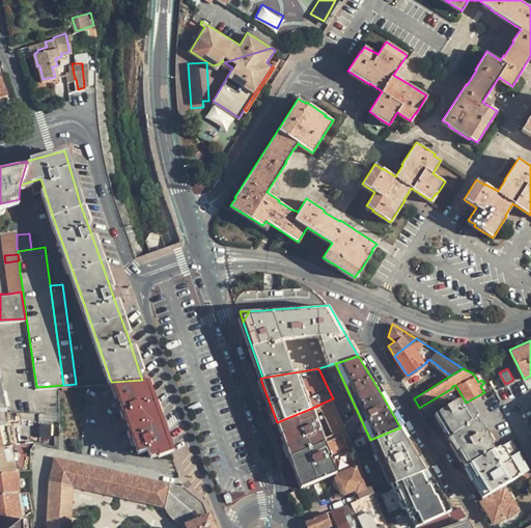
[(145,380),(142,380),(113,382),(118,396),(120,404),(118,405),(120,411),(123,410),(132,436),(129,437),(132,443),(134,442),(138,451),(147,448),(149,452),(157,450),(158,454),(170,450),(145,380)]
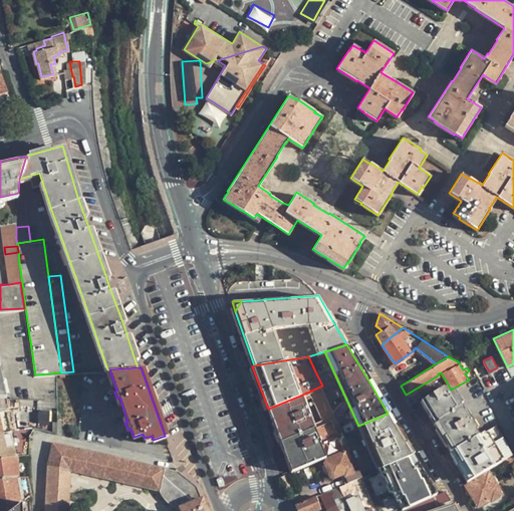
[(77,374),(57,374),(58,415),(77,415),(77,374)]
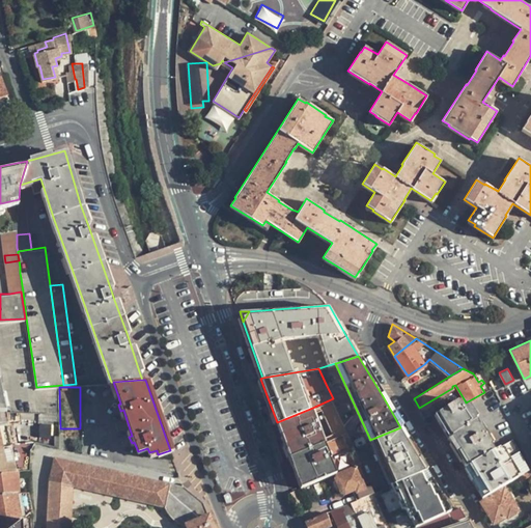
[(342,420),(333,398),(310,409),(323,442),(325,441),(347,431),(342,420)]
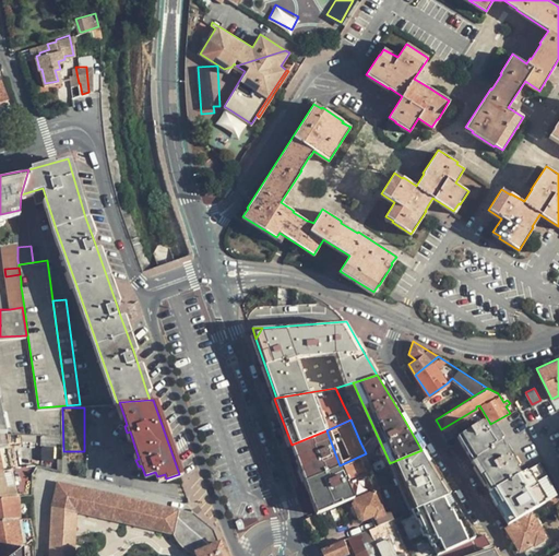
[(473,461),(502,444),(490,424),(489,422),(480,420),(458,435),(473,461)]
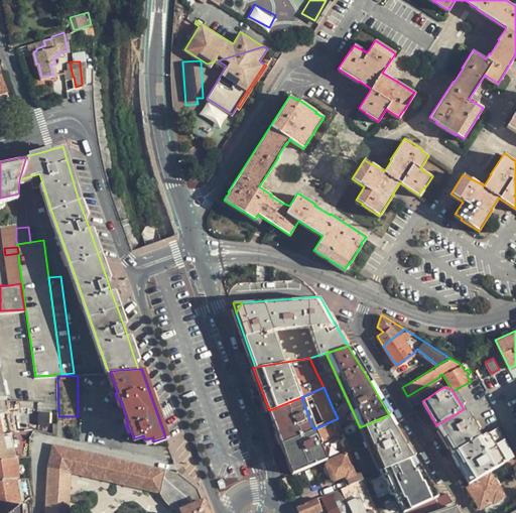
[(3,398),(2,398),(0,397),(0,420),(9,422),(3,398)]
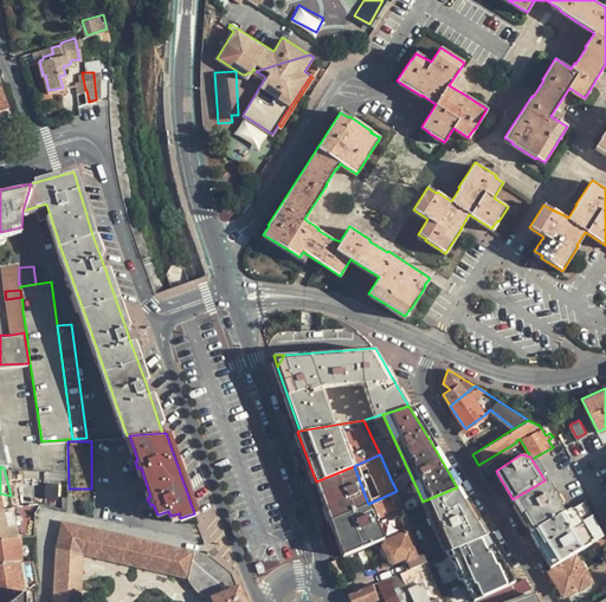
[(316,481),(317,485),(330,519),(365,505),(368,504),(354,466),(316,481)]
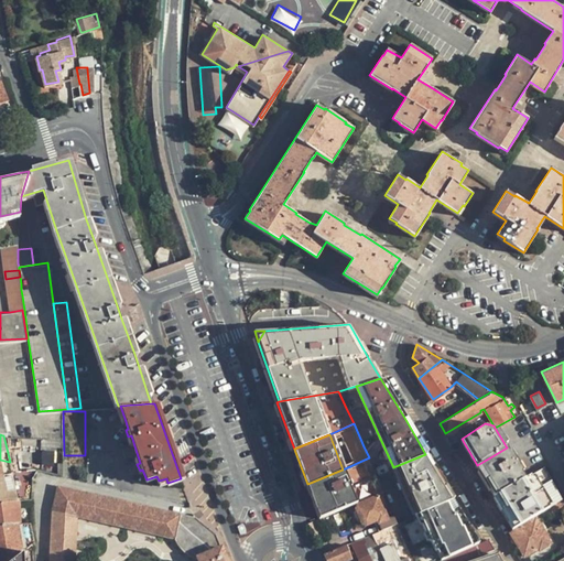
[(41,446),(41,461),(56,461),(56,446),(41,446)]
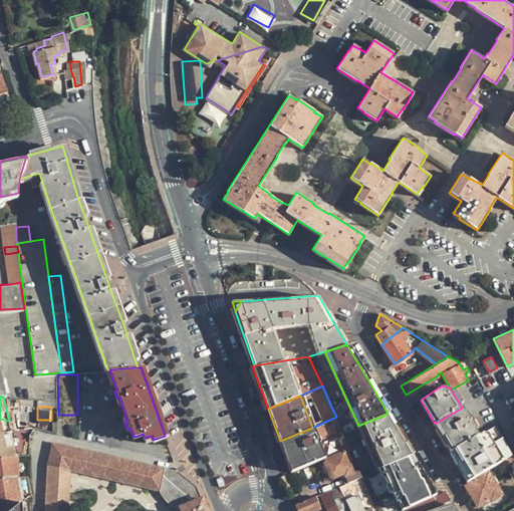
[(435,424),(451,450),(478,434),(462,408),(435,424)]
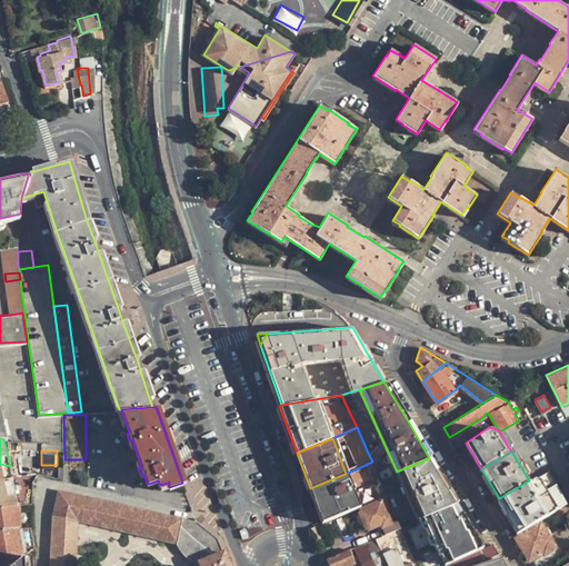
[(419,518),(449,506),(456,503),(431,460),(429,458),(399,470),(398,470),(419,518)]
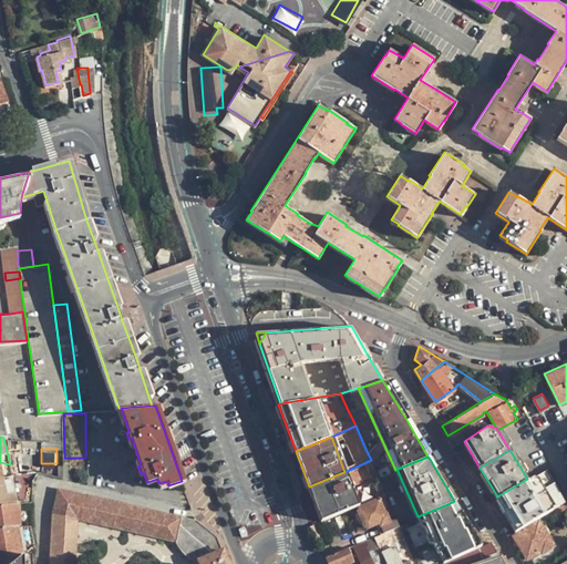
[(360,503),(380,495),(385,493),(378,477),(371,460),(347,471),(360,503)]
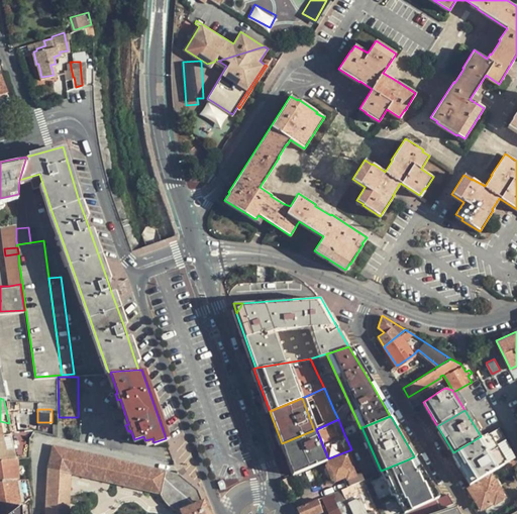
[(10,430),(9,423),(0,421),(0,457),(16,456),(10,430)]
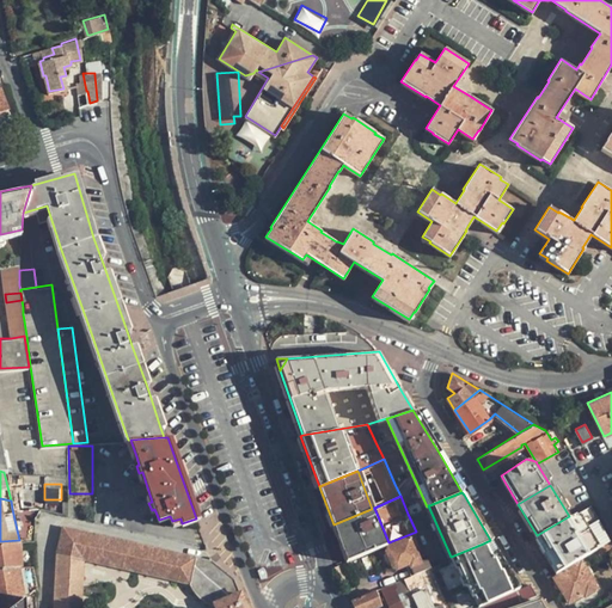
[(591,504),(569,516),(537,535),(534,536),(556,571),(597,547),(610,539),(591,504)]
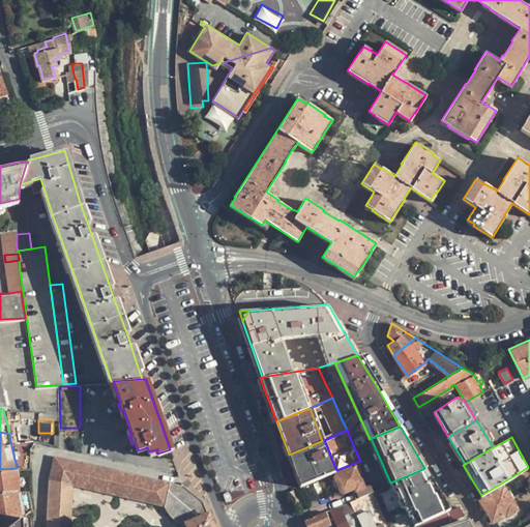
[(18,468),(29,467),(30,447),(35,440),(10,441),(17,468),(18,468)]
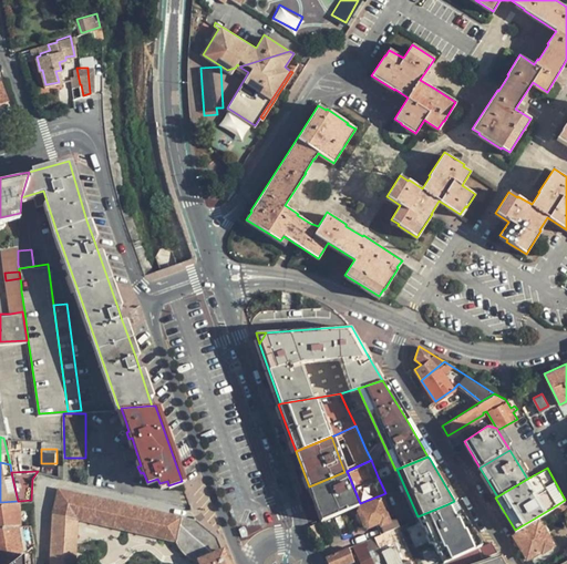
[(347,471),(344,472),(341,473),(309,486),(321,520),(360,503),(347,471)]
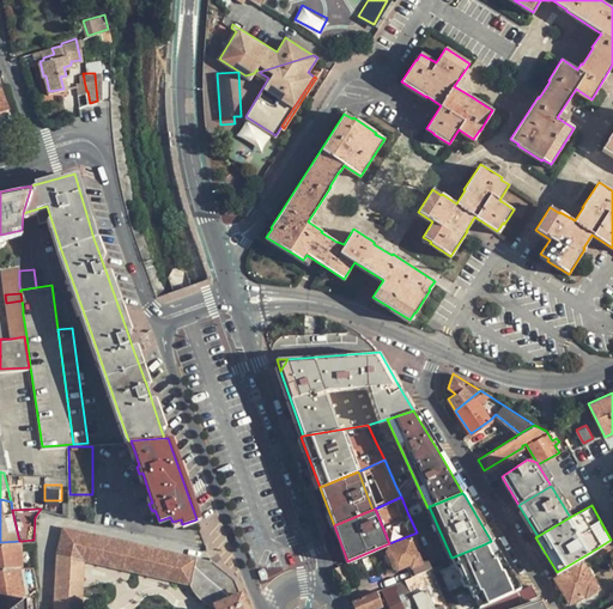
[(214,604),(241,594),(234,578),(205,554),(76,528),(62,525),(56,550),(53,608),(80,608),(84,558),(189,583),(194,590),(200,596),(207,602),(214,604)]
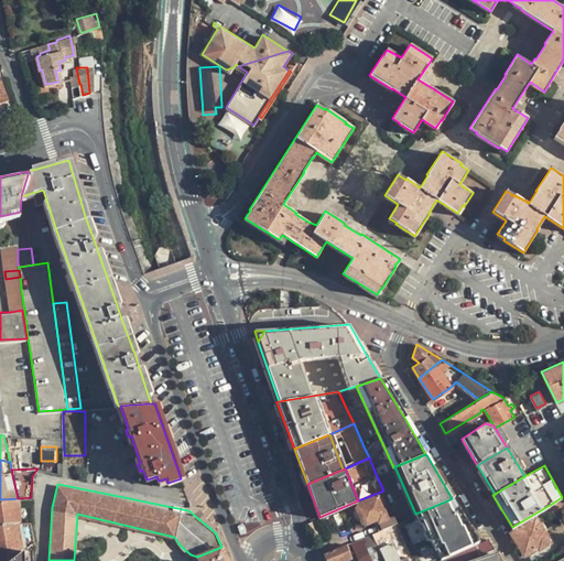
[(381,528),(397,522),(398,522),(393,514),(388,517),(377,494),(357,503),(355,507),(356,508),(354,509),(358,520),(360,519),(361,521),(366,524),(377,519),(381,528)]
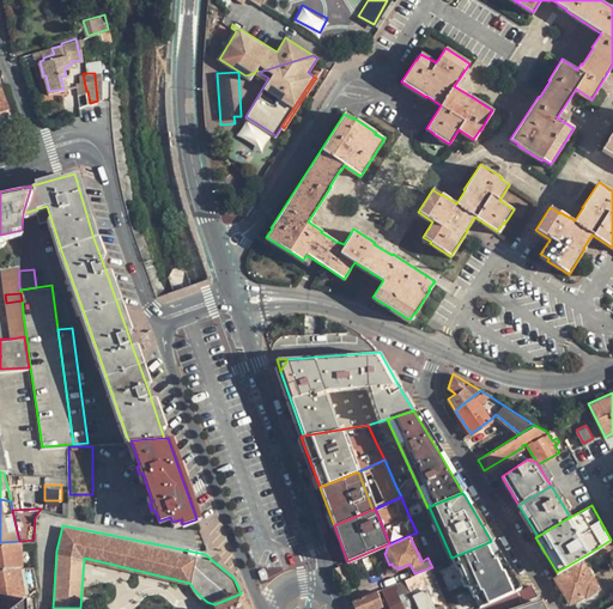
[(501,537),(491,541),(484,544),(487,553),(504,546),(501,537)]
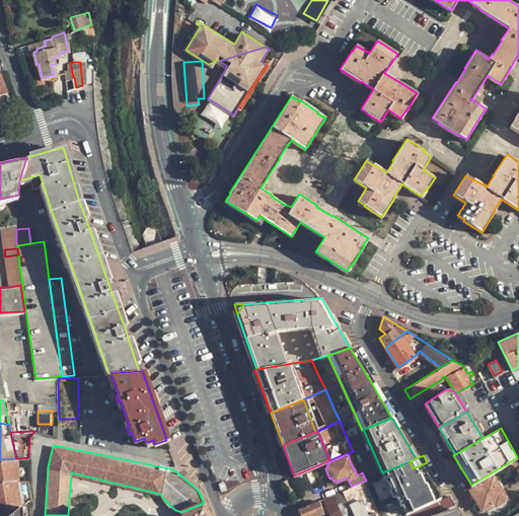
[(518,462),(518,460),(517,457),(506,464),(509,468),(518,462)]
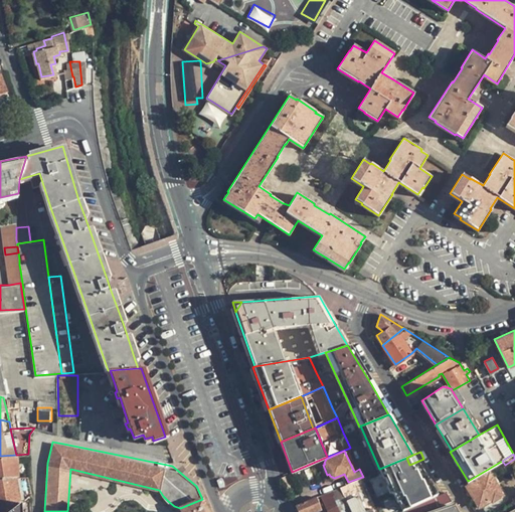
[(0,476),(18,475),(17,455),(16,455),(0,456),(0,476)]
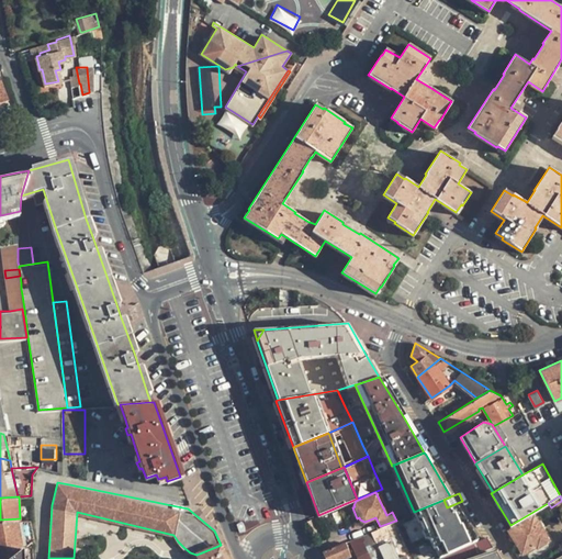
[(449,524),(462,546),(485,537),(471,511),(449,524)]
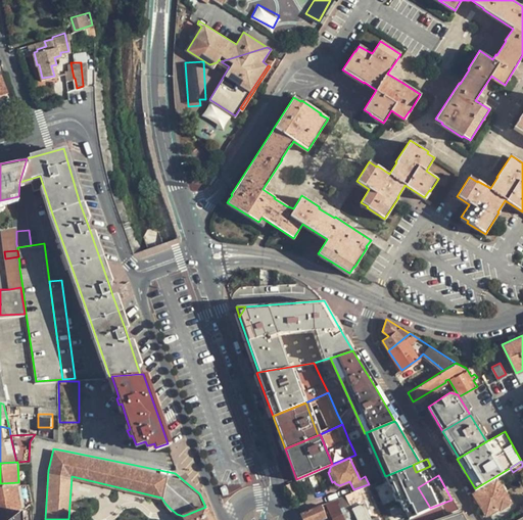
[(500,508),(510,502),(496,479),(473,493),(474,494),(472,495),(477,504),(479,503),(485,514),(498,506),(500,508)]
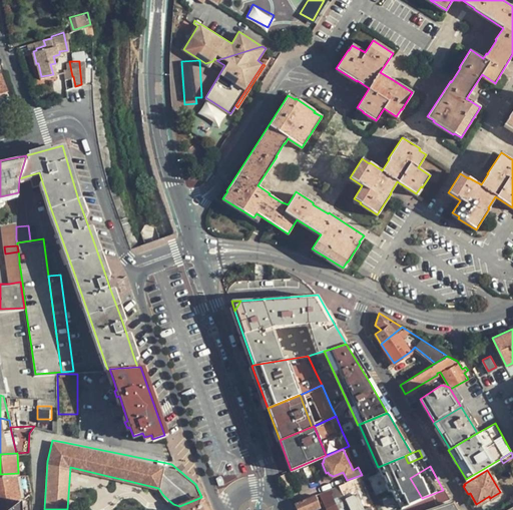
[(0,509),(7,509),(21,499),(31,491),(28,473),(18,473),(0,474),(0,509)]
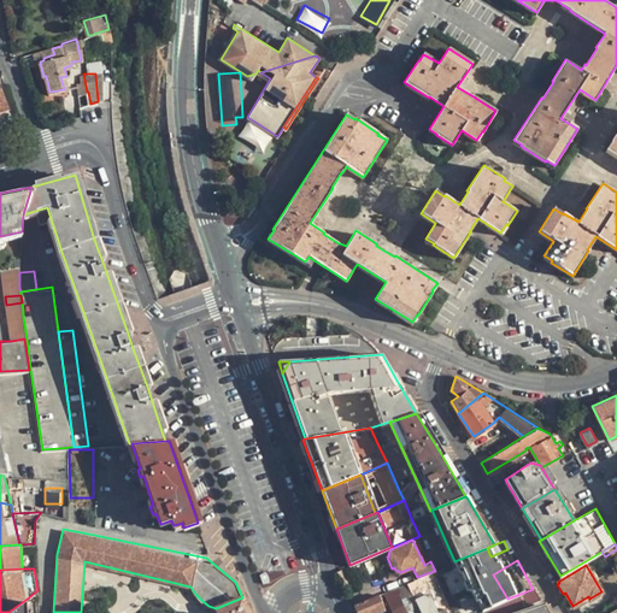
[(417,577),(406,582),(415,600),(441,588),(434,571),(417,577)]
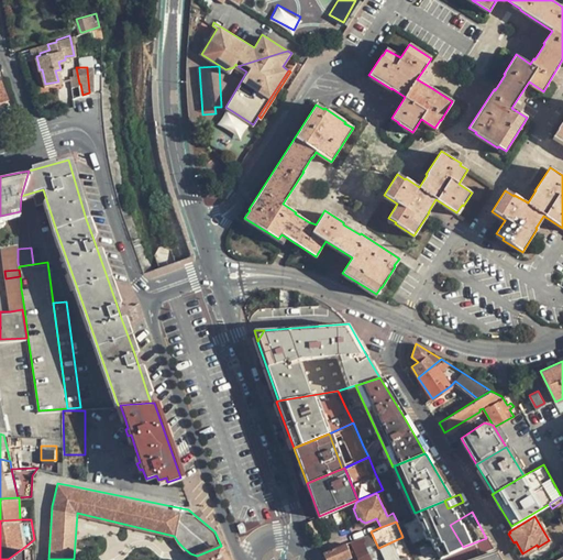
[(371,531),(350,540),(356,558),(378,548),(371,531)]
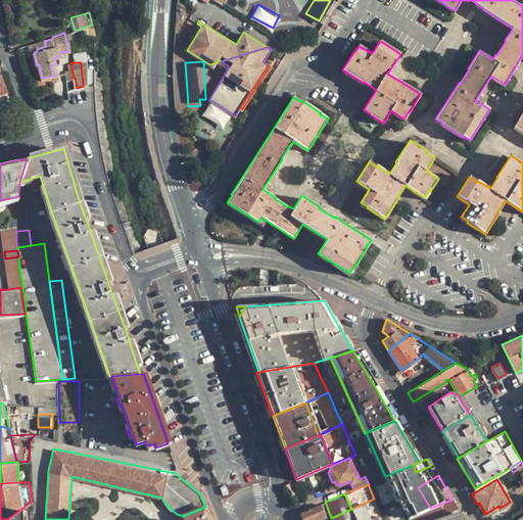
[(384,519),(374,499),(351,509),(357,519),(384,519)]
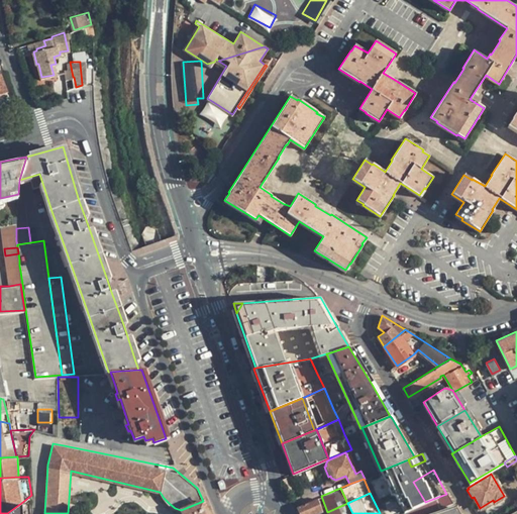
[(431,513),(429,510),(453,502),(448,493),(446,494),(425,502),(398,513),(416,513),(424,512),(424,513),(460,513),(456,506),(433,513),(431,513)]
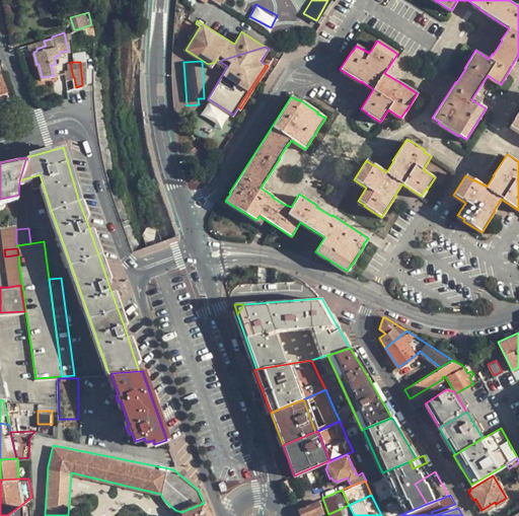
[(317,500),(298,507),(301,515),(311,515),(322,512),(317,500)]
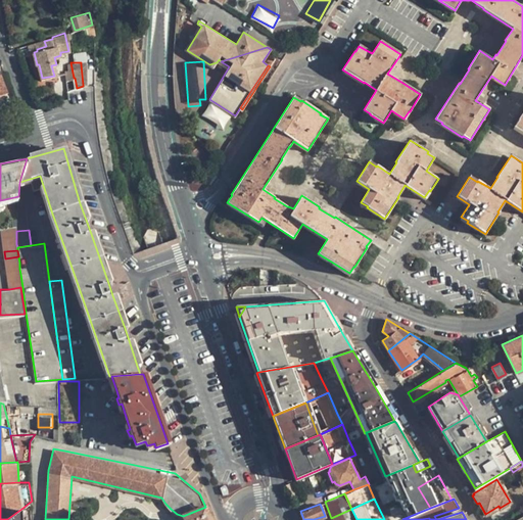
[(210,519),(205,507),(183,516),(184,519),(210,519)]
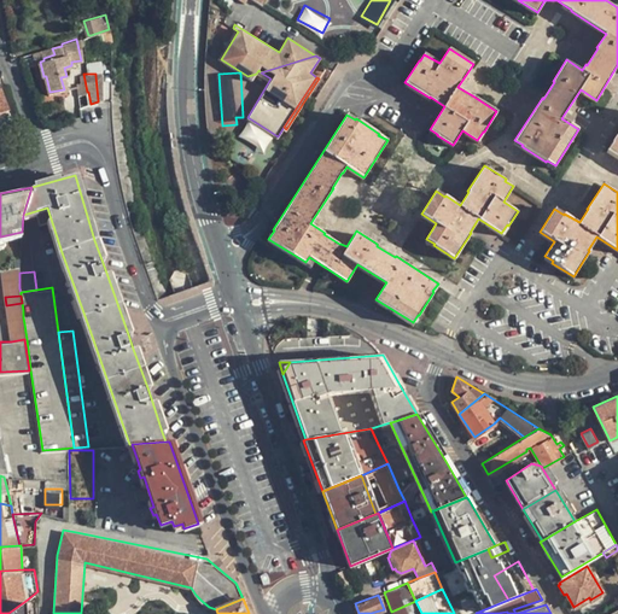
[(25,613),(25,601),(9,613),(25,613)]
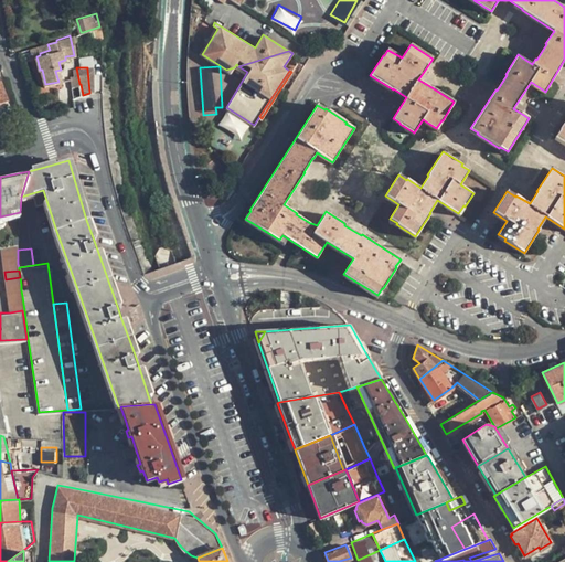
[(358,560),(359,561),(385,561),(380,550),(358,560)]
